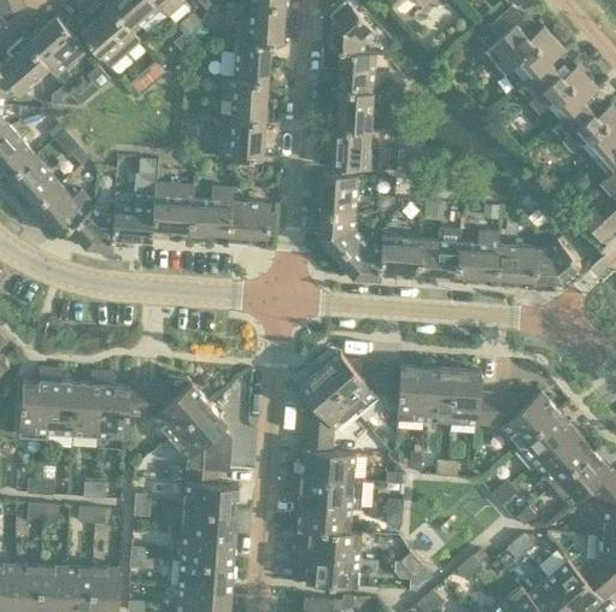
[(160,11),(160,10),(152,0),(119,0),(110,9),(110,10),(132,35),(133,35),(160,11)]
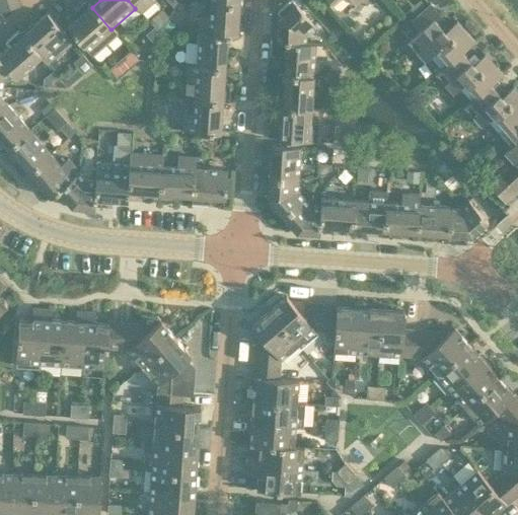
[(150,0),(128,0),(135,8),(135,9),(141,16),(155,4),(150,0)]
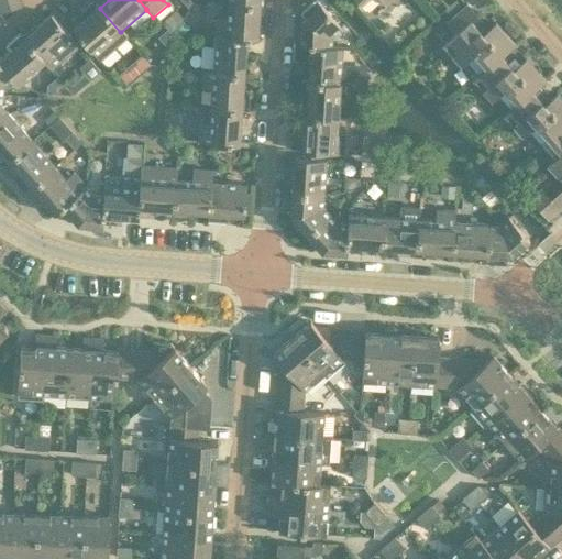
[(354,0),(366,13),(381,1),(386,8),(394,0),(354,0)]
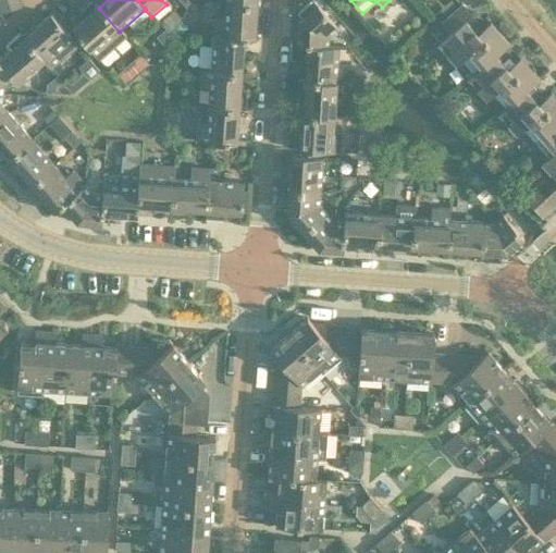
[(99,9),(99,8),(95,3),(81,15),(85,21),(72,32),(99,63),(126,40),(126,39),(120,32),(119,32),(99,9)]
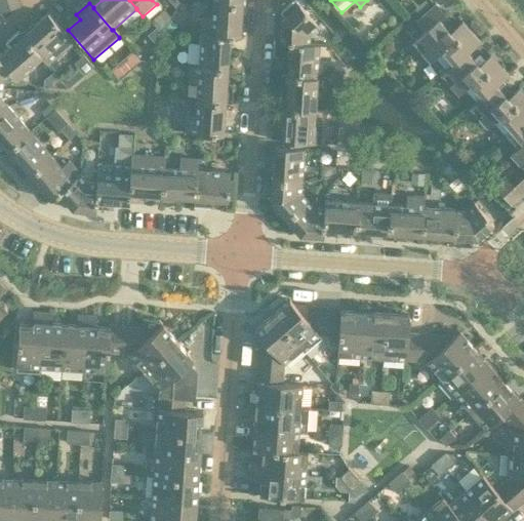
[(310,36),(318,29),(295,3),(281,14),(285,19),(281,23),(280,45),(290,46),(290,45),(310,47),(310,46),(310,36)]
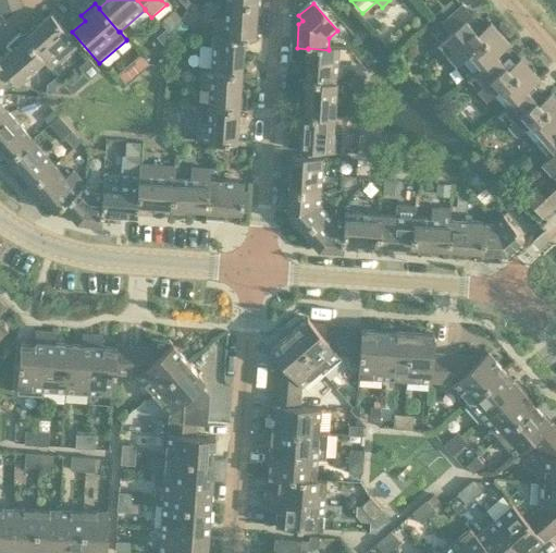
[(452,4),(441,14),(444,17),(455,9),(452,4)]
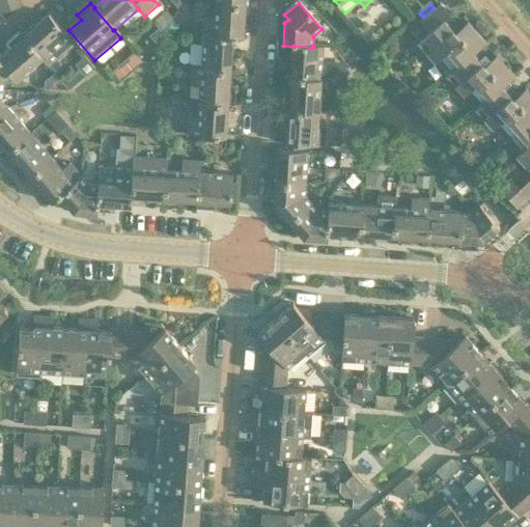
[(243,40),(245,7),(216,5),(215,21),(204,20),(203,37),(232,39),(243,40)]
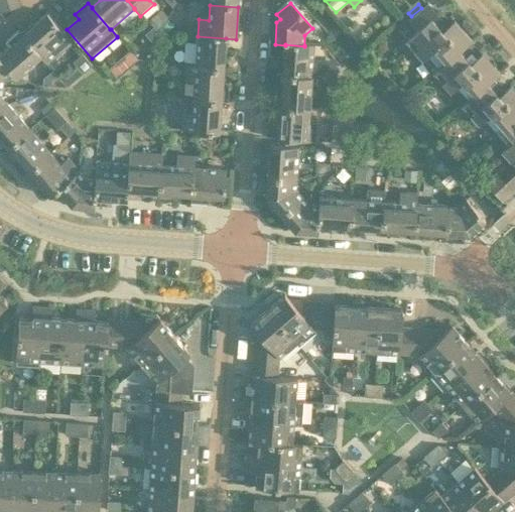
[(431,22),(437,17),(428,7),(409,23),(417,33),(405,43),(422,64),(428,58),(439,71),(439,72),(460,54),(460,55),(473,44),(455,24),(442,35),(431,22)]
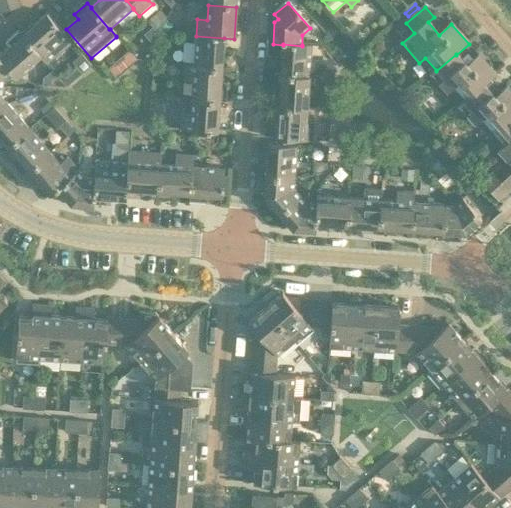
[(59,57),(72,45),(47,16),(23,37),(22,38),(41,59),(48,67),(59,57)]
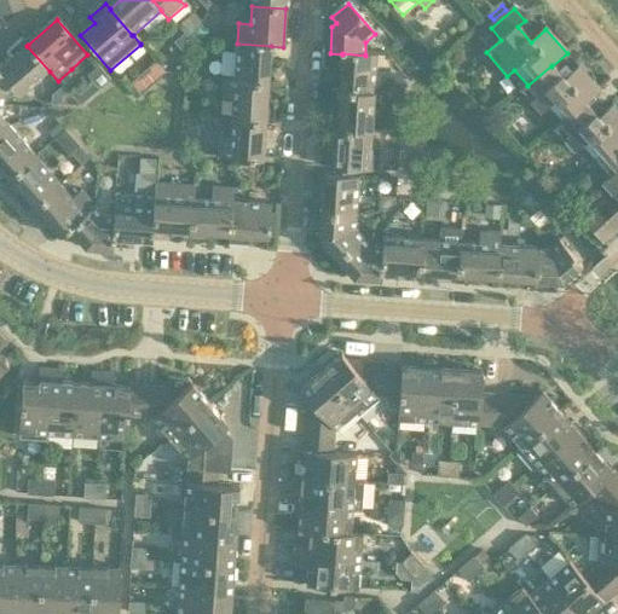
[(184,36),(174,45),(184,56),(190,45),(184,36)]
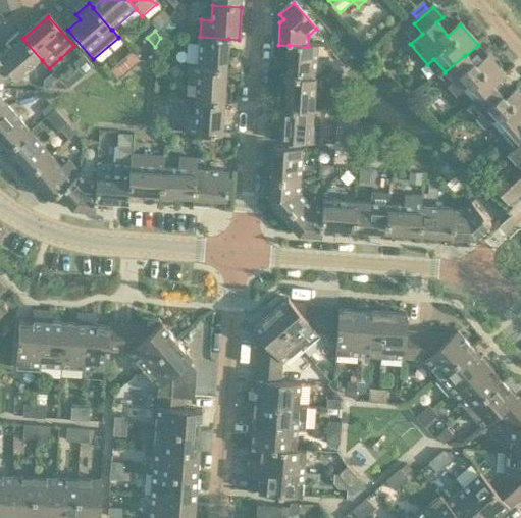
[(22,39),(23,38),(19,34),(18,34),(6,45),(10,50),(0,57),(0,61),(11,74),(10,74),(16,82),(42,60),(22,39)]
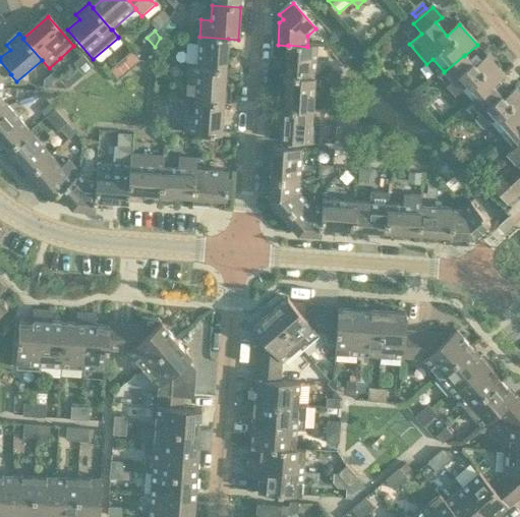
[(163,35),(161,40),(173,46),(175,41),(163,35)]
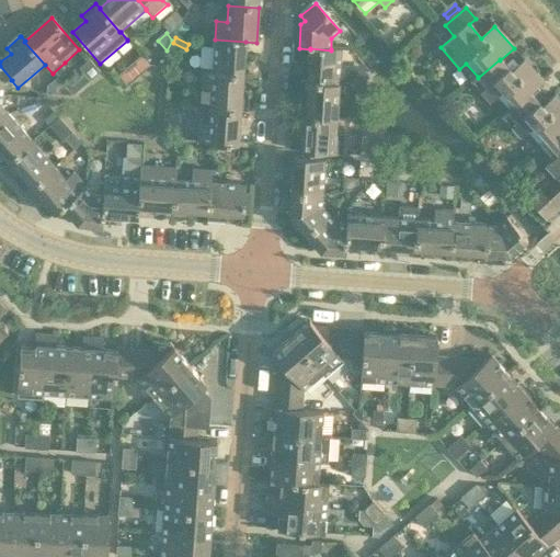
[(243,77),(246,42),(215,40),(213,74),(213,75),(243,77)]
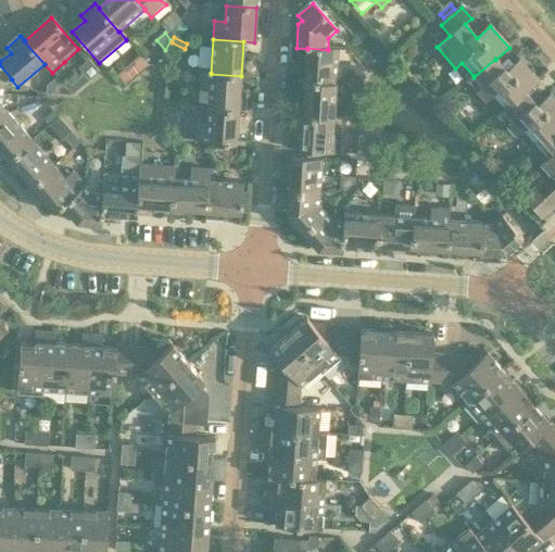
[(328,49),(328,50),(307,48),(307,49),(305,83),(336,85),(339,50),(328,49)]
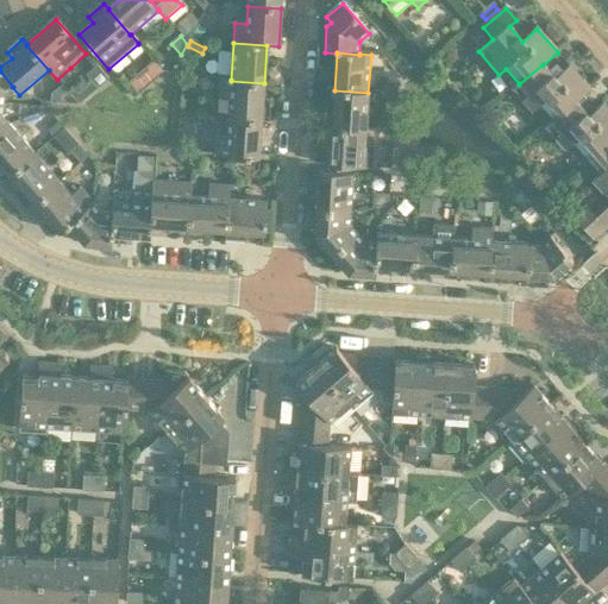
[(186,57),(181,61),(182,65),(186,68),(190,67),(192,62),(189,58),(186,57)]
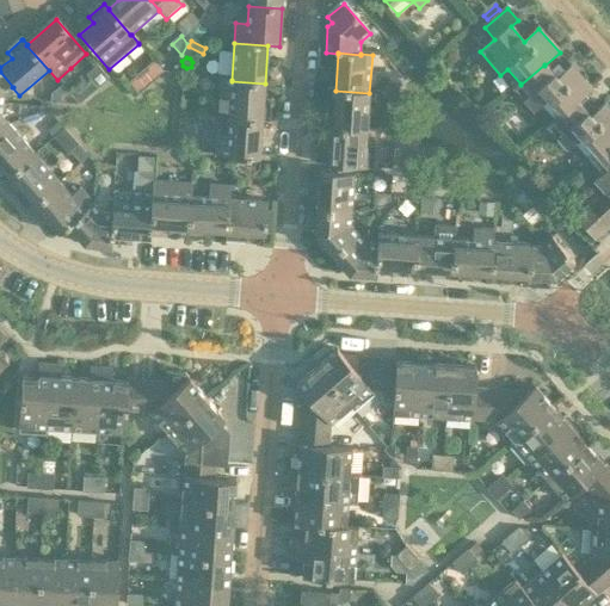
[(140,97),(165,75),(155,65),(130,86),(140,97)]
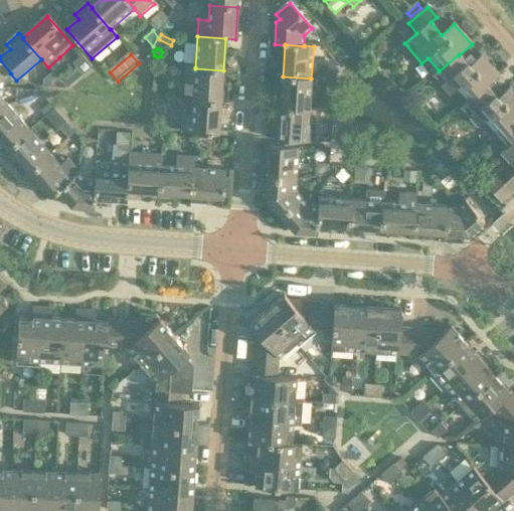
[(470,67),(459,55),(459,54),(439,71),(439,70),(433,75),(433,76),(450,96),(456,91),(467,103),(467,104),(487,87),(487,88),(499,76),(482,56),(470,67)]
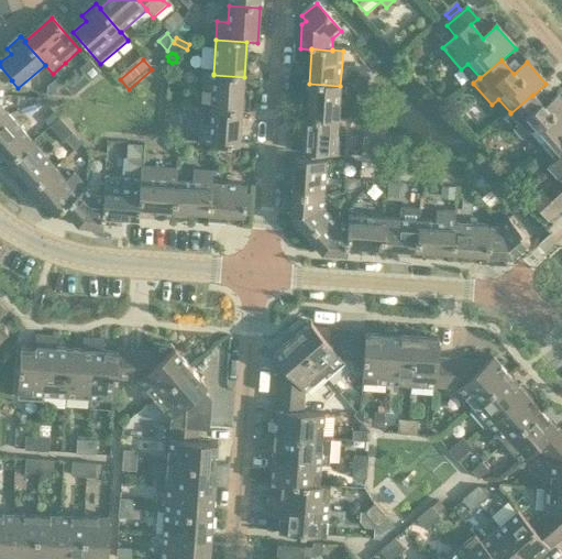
[(0,66),(0,97),(2,98),(3,87),(11,80),(12,80),(0,66)]
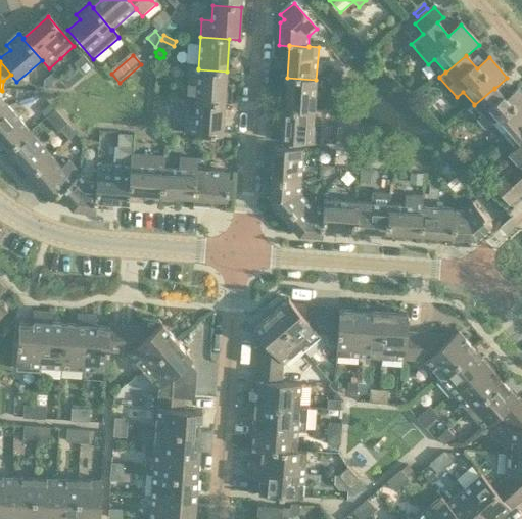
[(198,69),(198,68),(188,68),(187,86),(197,87),(196,102),(225,103),(225,104),(231,105),(232,87),(226,87),(227,72),(198,69)]
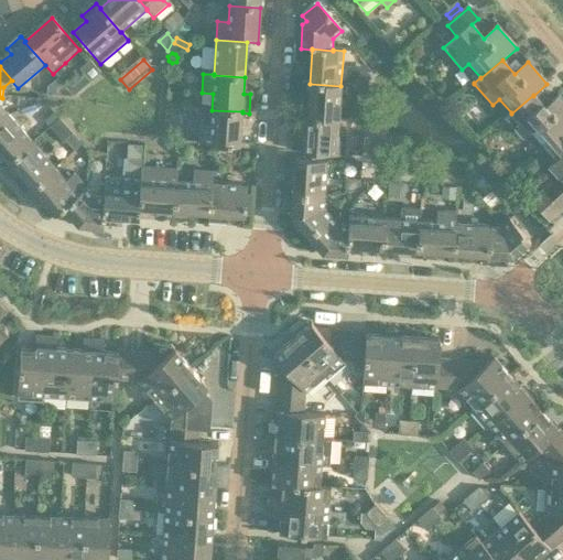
[(47,88),(47,96),(73,98),(66,89),(57,81),(47,88)]
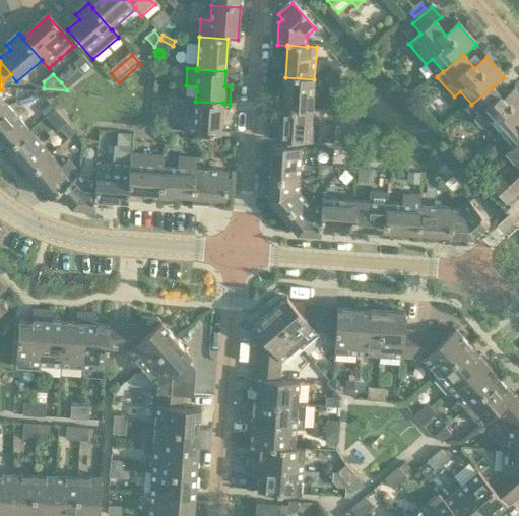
[(67,90),(75,83),(68,75),(61,82),(67,90)]
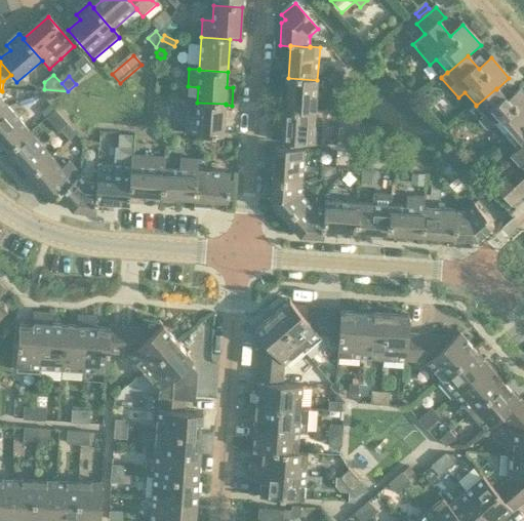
[(288,78),(282,77),(281,95),(287,95),(286,111),(315,113),(317,80),(288,78)]
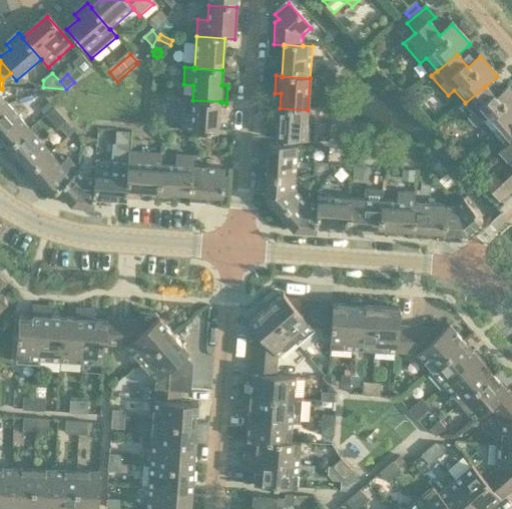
[(167,87),(153,86),(152,96),(166,97),(167,87)]
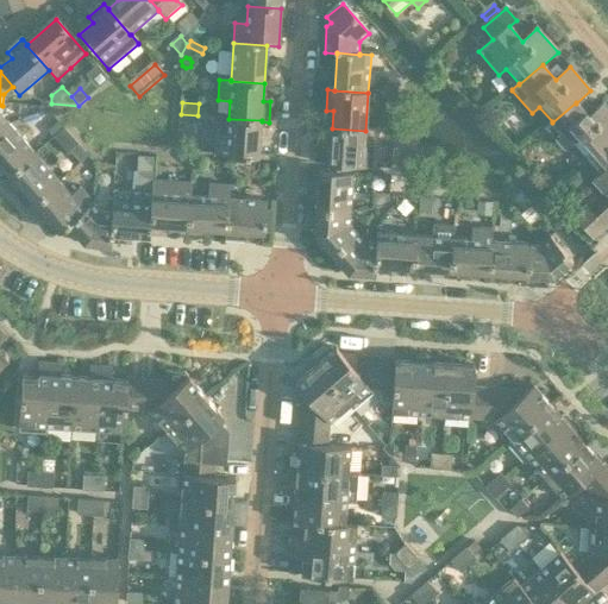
[(589,118),(576,104),(576,102),(552,123),(552,121),(545,127),(545,129),(565,151),(572,145),(585,161),(607,140),(607,109),(603,105),(589,118)]
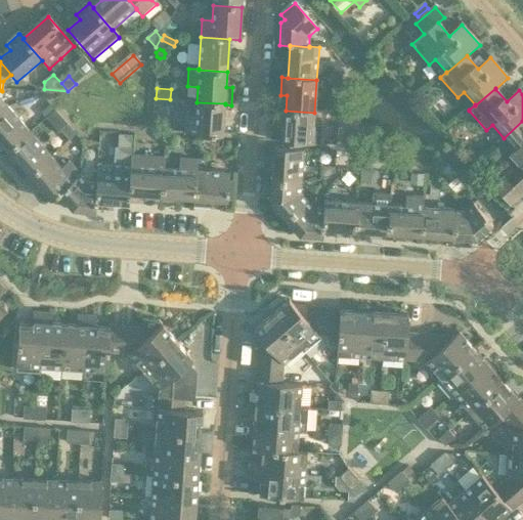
[(2,101),(2,91),(0,90),(0,116),(8,109),(2,101)]
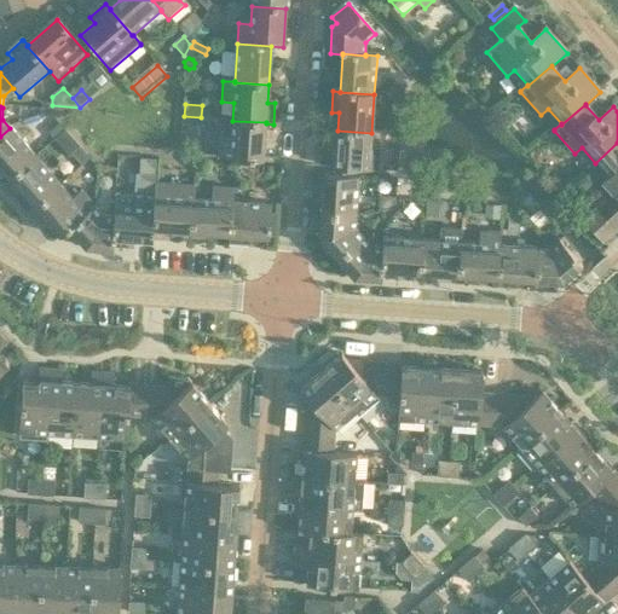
[(264,162),(266,123),(266,122),(232,121),(231,139),(219,138),(218,160),(264,162)]
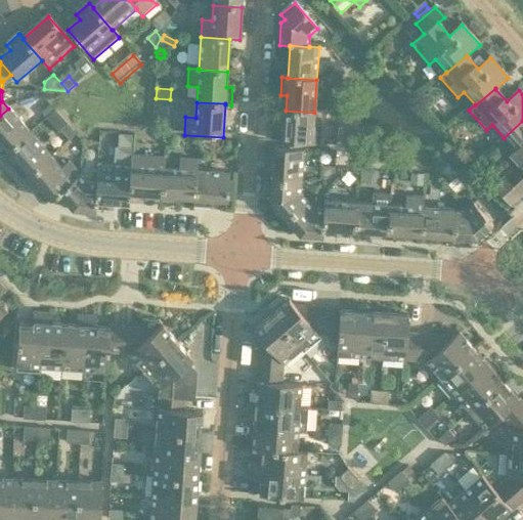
[(55,113),(51,106),(42,115),(46,120),(55,113)]
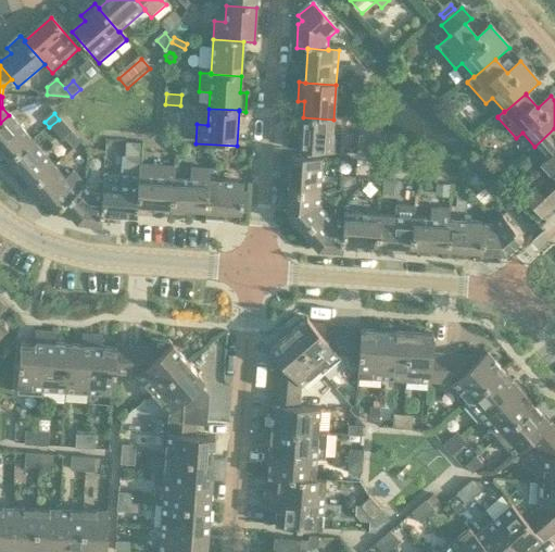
[(9,162),(32,142),(9,115),(0,123),(0,152),(8,162),(9,162)]
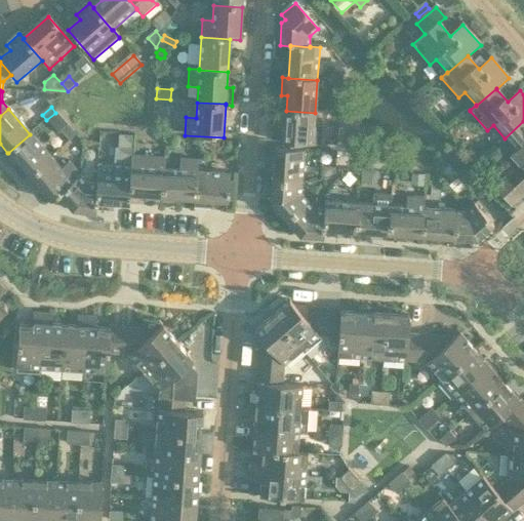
[(314,128),(315,113),(286,111),(283,145),(323,147),(324,129),(314,128)]
